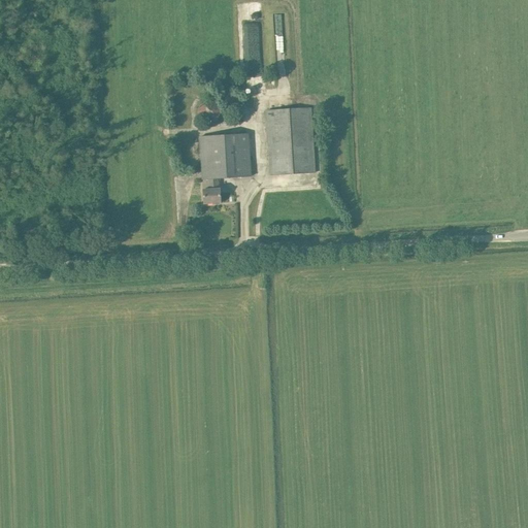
[(246,2),(246,11),(260,11),(260,2),(246,2)]
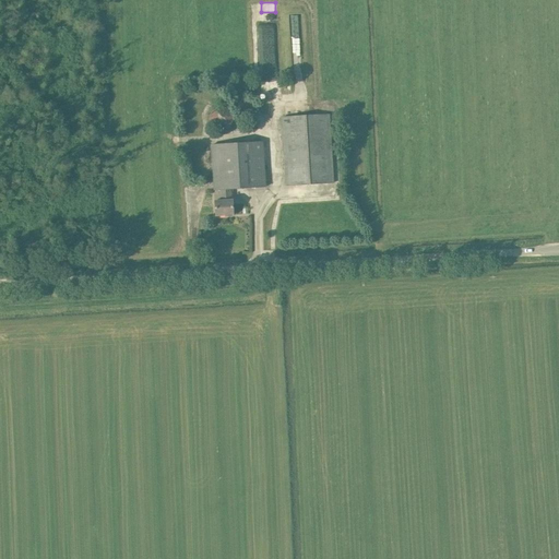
[(233,125),(227,107),(209,111),(214,130),(233,125)]
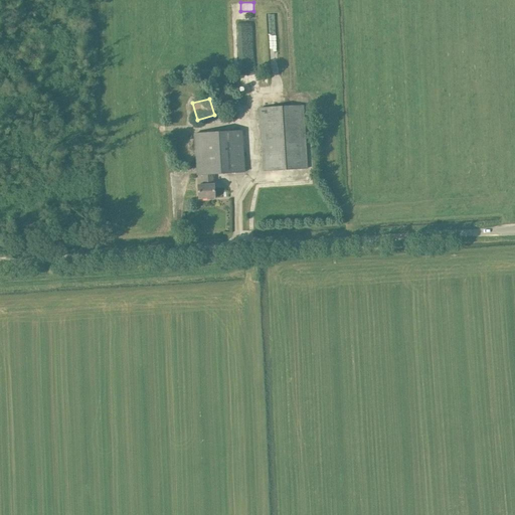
[(304,106),(260,108),(263,172),(308,169),(304,106)]
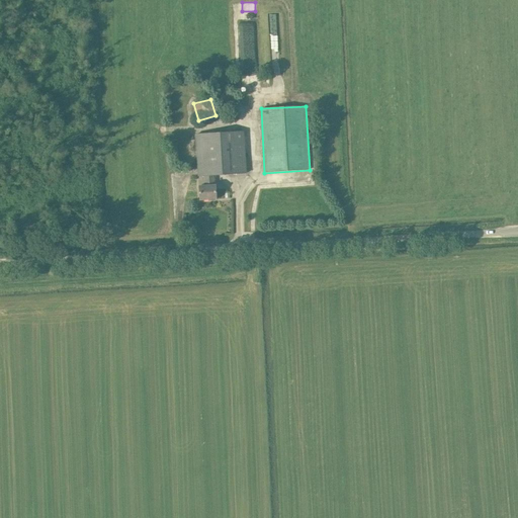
[(244,132),(195,135),(197,177),(203,176),(204,186),(214,185),(213,176),(246,174),(244,132)]
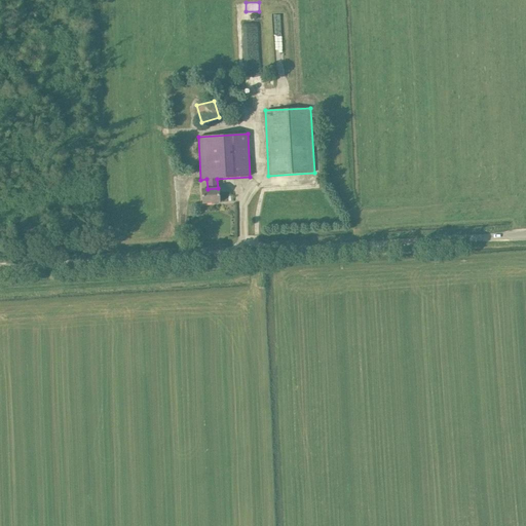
[(218,188),(208,189),(202,189),(202,203),(219,202),(218,188)]
